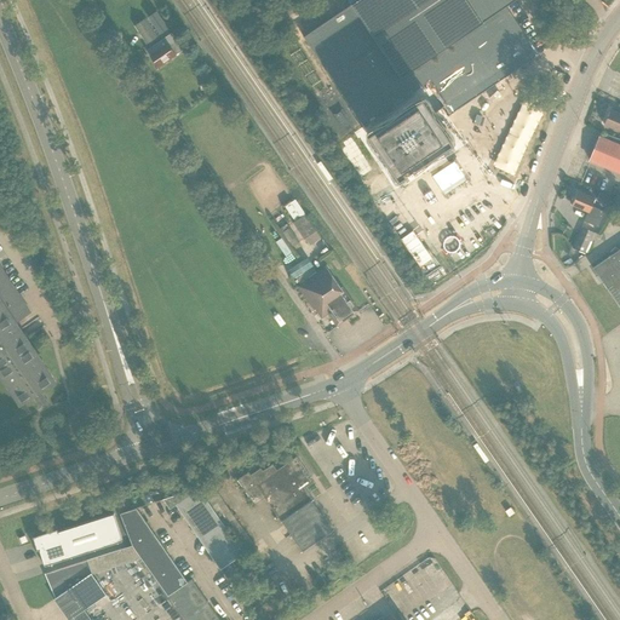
[(356,0),(303,36),(340,93),(366,130),(423,93),(441,119),(452,110),(453,113),(522,67),(539,55),(506,6),(515,0),(356,0)]
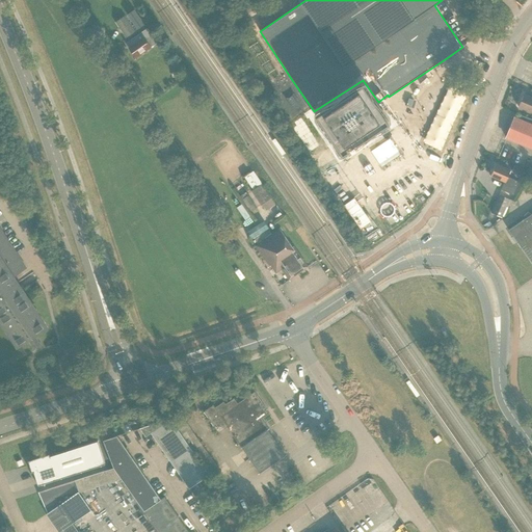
[(137,29),(144,24),(134,9),(127,15),(137,29)]
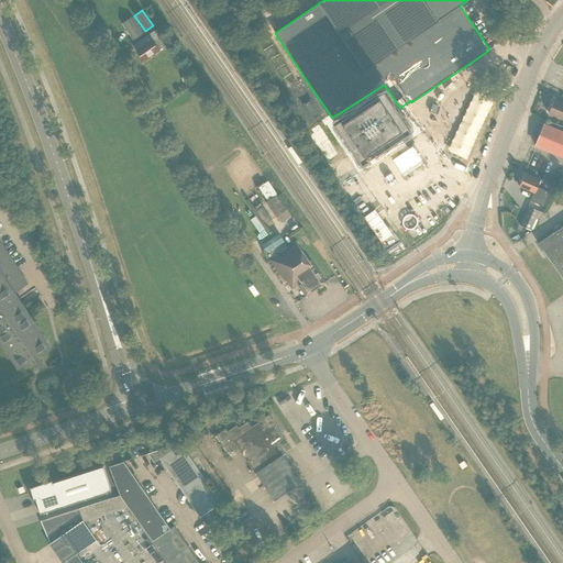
[(122,23),(133,40),(144,33),(133,15),(122,23)]
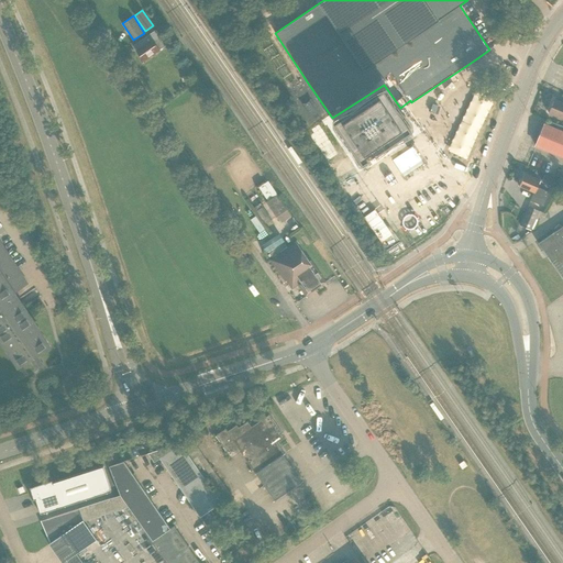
[(140,41),(141,42),(144,47),(138,52),(144,61),(167,45),(156,29),(140,41)]
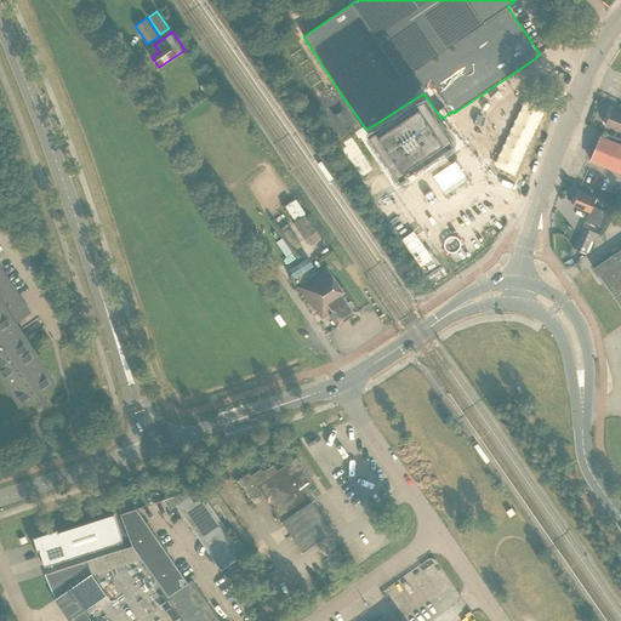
[(423,96),(369,132),(399,178),(454,142),(423,96)]
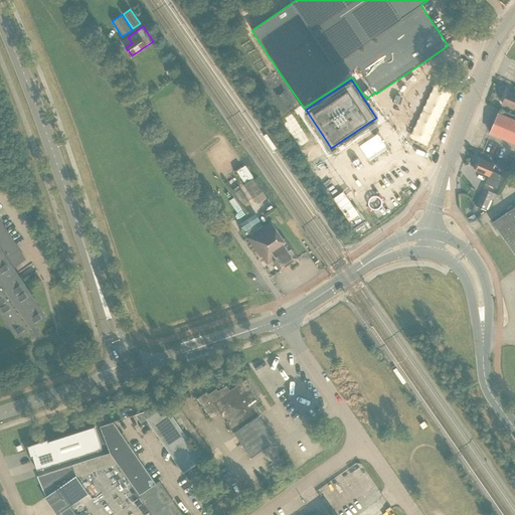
[(514,95),(508,92),(503,105),(514,109),(514,95)]
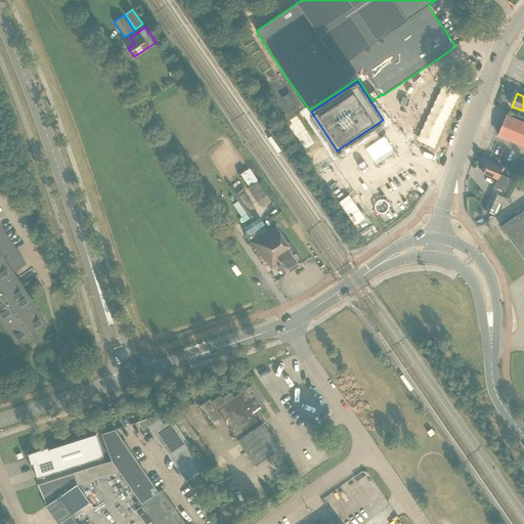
[(523,123),(507,117),(499,136),(523,145),(523,123)]
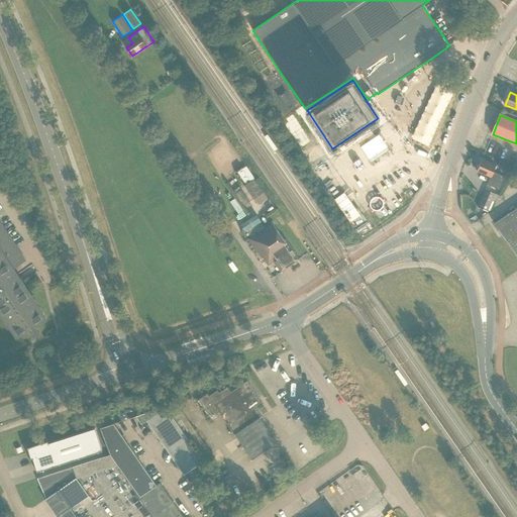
[(497,166),(483,160),(478,172),(491,177),(488,184),(499,189),(504,177),(494,173),(497,166)]
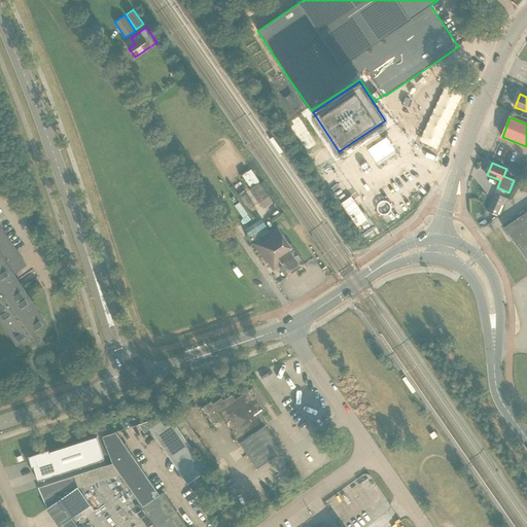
[(510,164),(506,170),(519,175),(521,169),(510,164)]
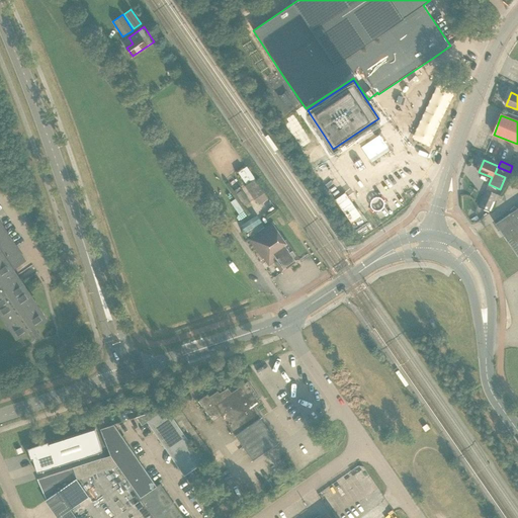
[(254,199),(263,193),(254,179),(245,185),(254,199)]
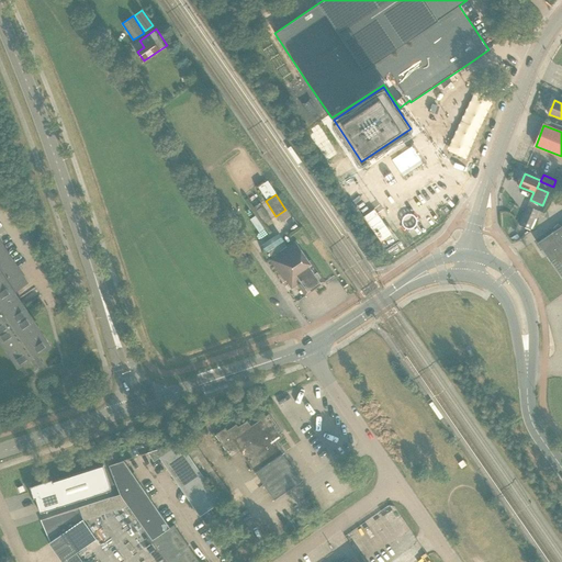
[(526,212),(521,224),(530,227),(536,216),(536,215),(526,212)]
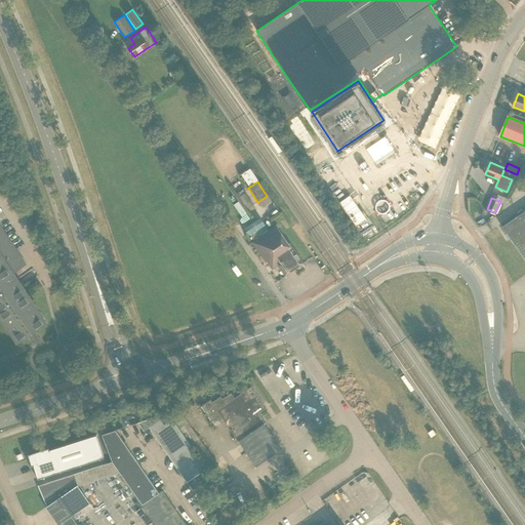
[(519,215),(502,228),(524,259),(524,211),(524,212),(522,208),(517,213),(519,215)]
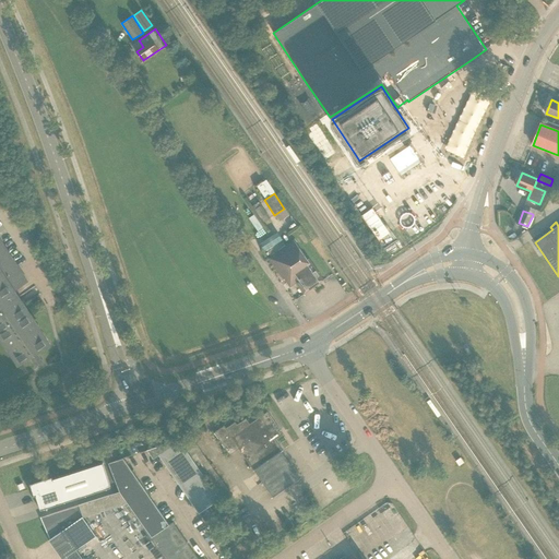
[(294,239),(286,245),(269,257),(284,278),(285,277),(290,285),(296,282),(305,293),(323,280),(309,259),(308,260),(294,239)]
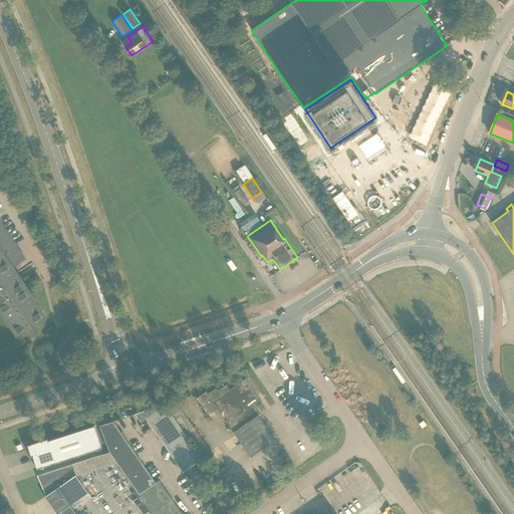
[(0,308),(17,334),(44,315),(12,267),(24,259),(0,223),(0,308)]
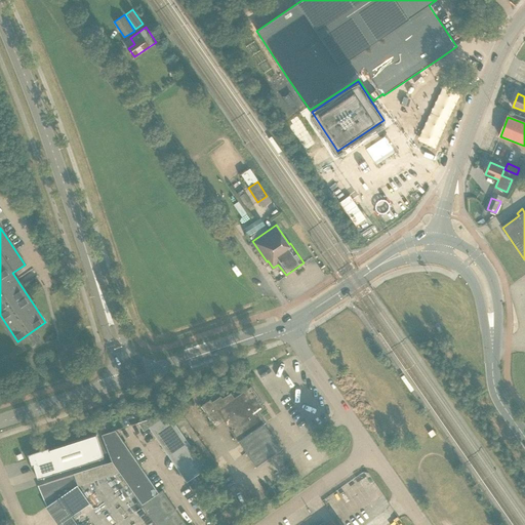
[(256,467),(282,449),(265,423),(268,421),(258,408),(265,403),(252,386),(235,397),(232,392),(223,398),(221,396),(213,401),(211,399),(202,405),(216,427),(225,421),(239,442),(239,441),(256,467)]
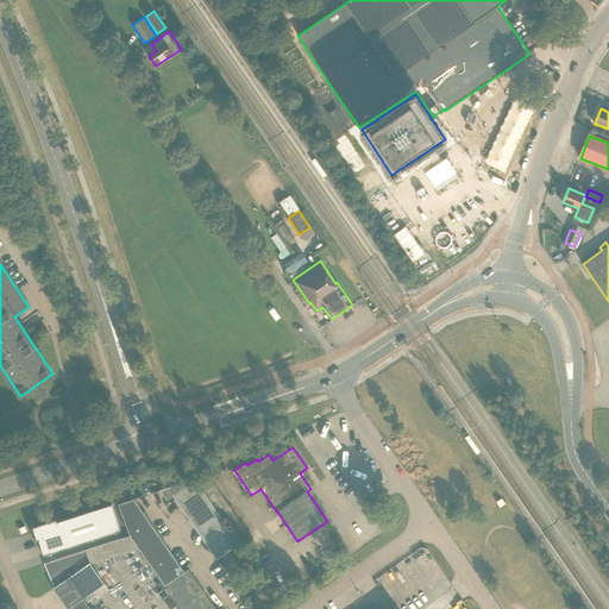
[(218,559),(239,544),(201,488),(194,478),(161,489),(168,500),(175,495),(218,557),(217,558),(218,559)]
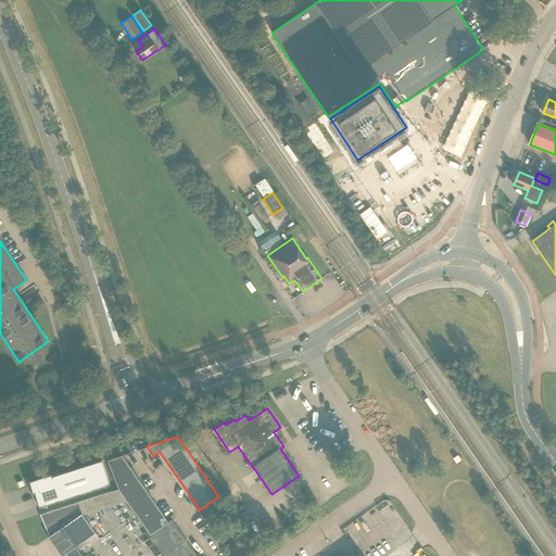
[(193,439),(184,445),(218,496),(222,502),(232,495),(193,439)]
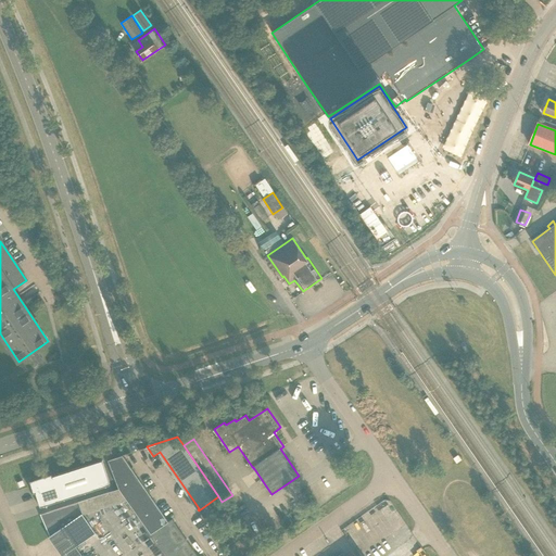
[(169,522),(121,455),(109,459),(121,492),(151,534),(152,534),(167,555),(199,555),(174,519),(169,522)]
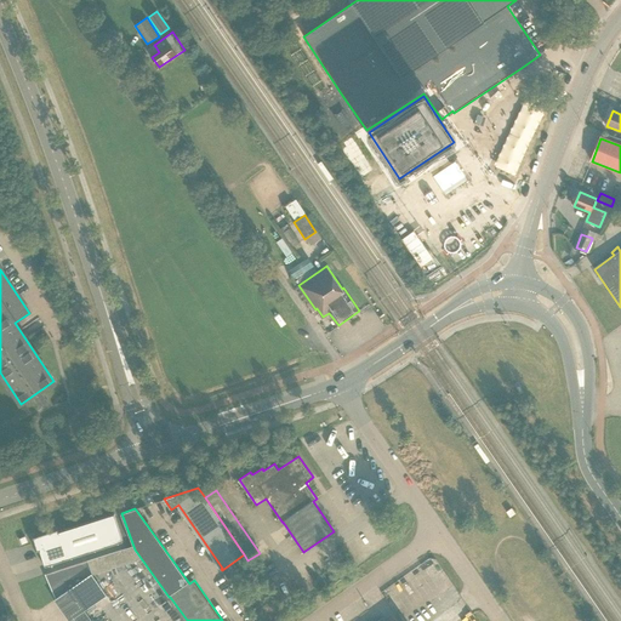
[(123,542),(114,514),(58,533),(62,543),(39,551),(45,568),(123,542)]
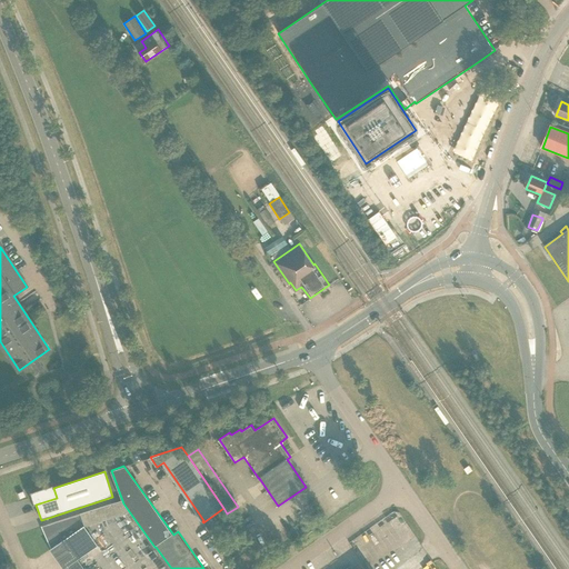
[(57,498),(53,488),(52,486),(30,492),(35,506),(36,505),(57,498)]
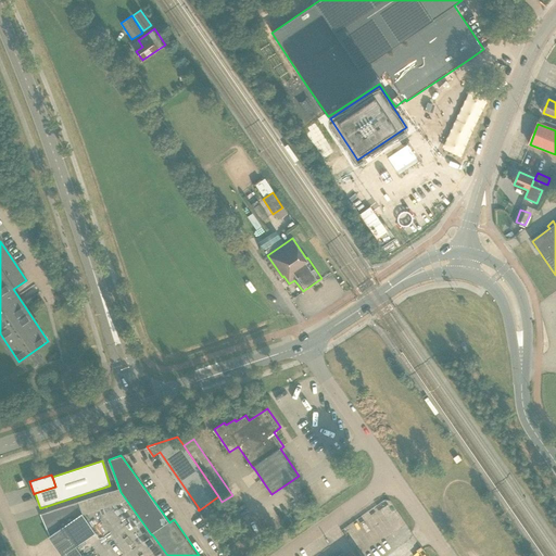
[(78,555),(74,548),(95,533),(81,515),(83,515),(78,502),(40,515),(50,535),(48,538),(61,555),(78,555)]
